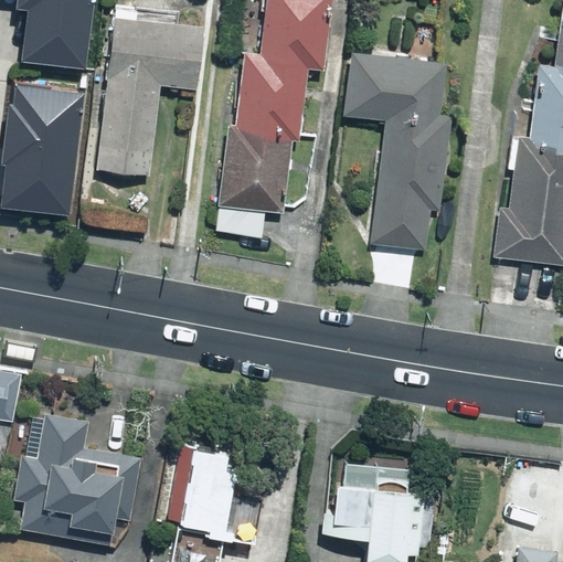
[(32,11),(24,63),(95,73),(104,0),(22,0),(21,9),(32,11)]
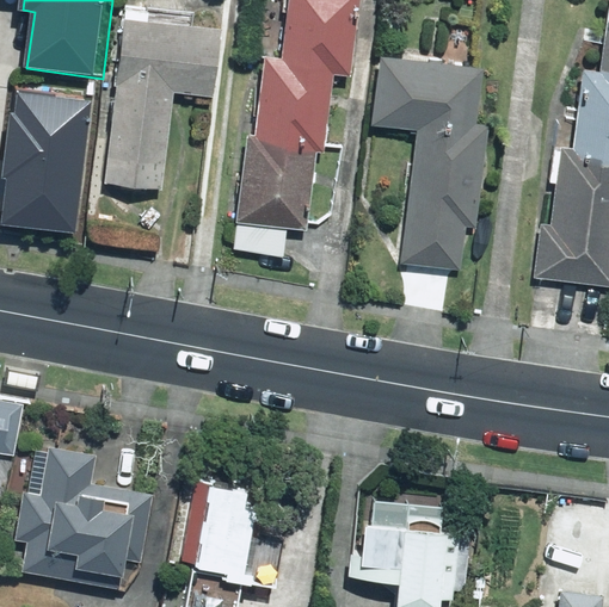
[(243,140),(233,252),(284,256),(287,229),(307,230),(313,158),(321,158),(328,78),(348,80),(354,0),(283,0),(280,59),(263,56),(256,141),(243,140)]
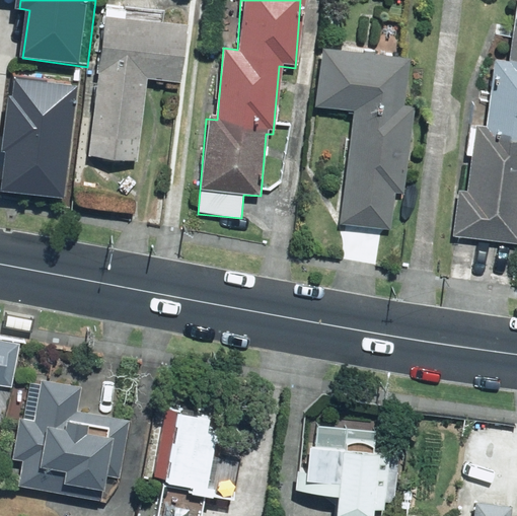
[(456,193),(452,237),(516,242),(516,0),(515,0),(510,63),(489,62),(483,129),(472,128),(466,194),(456,193)]
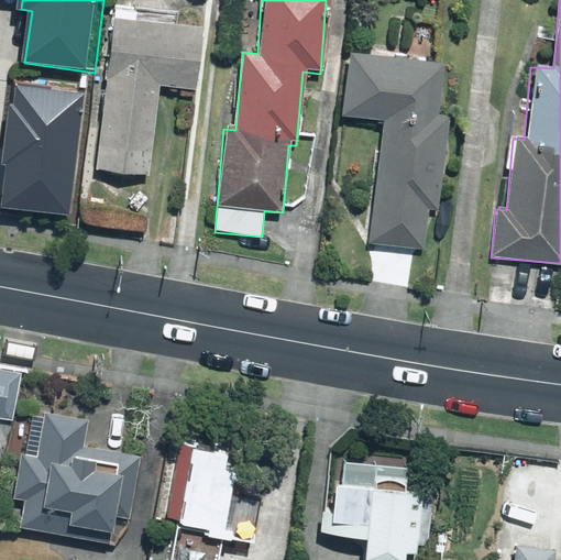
[(178,12),(110,7),(98,173),(150,176),(156,90),(191,92),(197,25),(177,24),(178,12)]
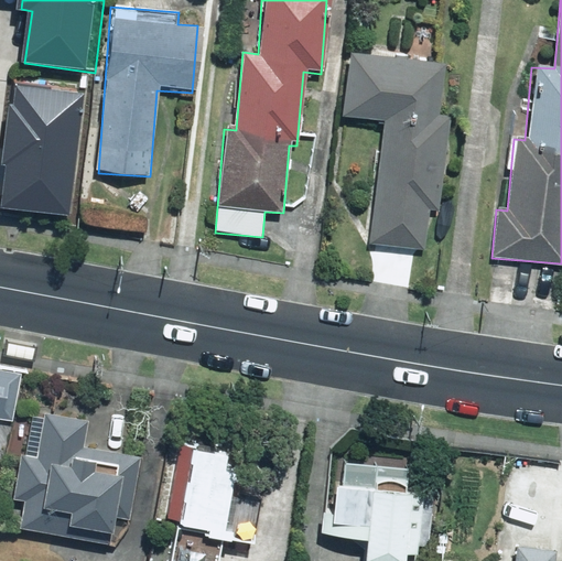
[(371,245),(428,249),(430,212),(441,213),(449,116),(439,116),(443,62),(348,54),(343,121),(382,125),(371,245)]
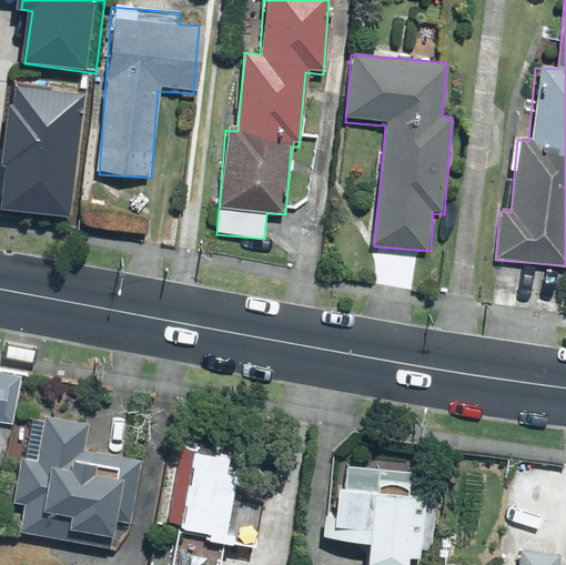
[(10,170),(4,210),(67,219),(84,98),(19,89),(17,109),(12,108),(3,169),(10,170)]
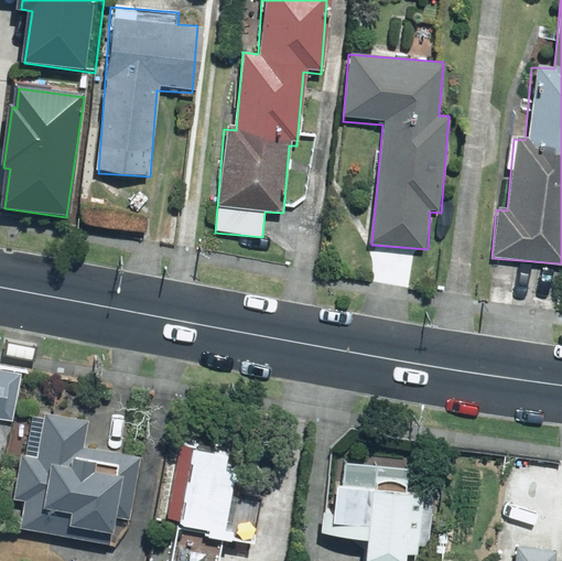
[(25,376),(0,370),(0,420),(17,423),(25,376)]
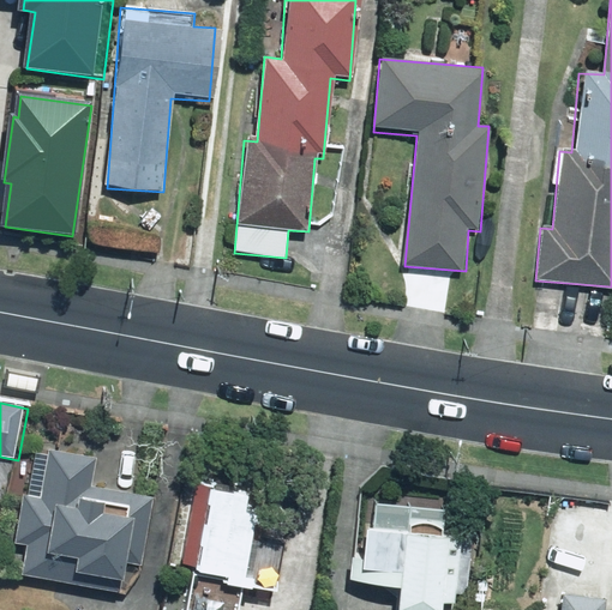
[(18,575),(119,586),(120,563),(138,566),(147,490),(89,484),(91,456),(45,451),(40,497),(18,495),(13,544),(22,545),(18,575)]
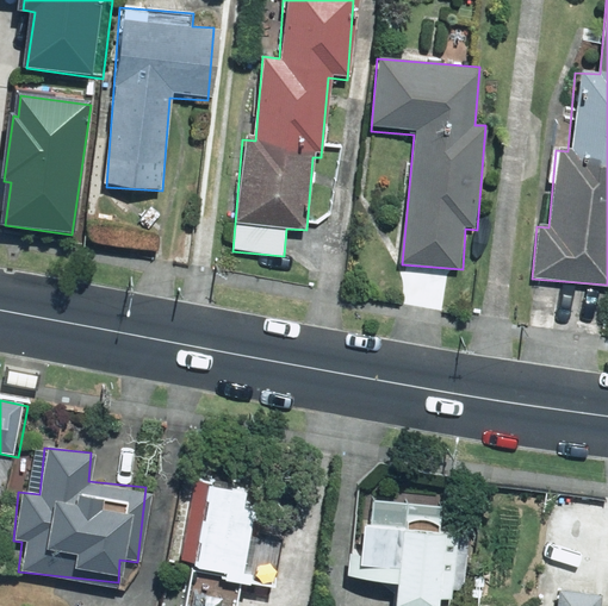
[(243,530),(248,491),(200,483),(188,575),(265,585),(271,533),(243,530)]
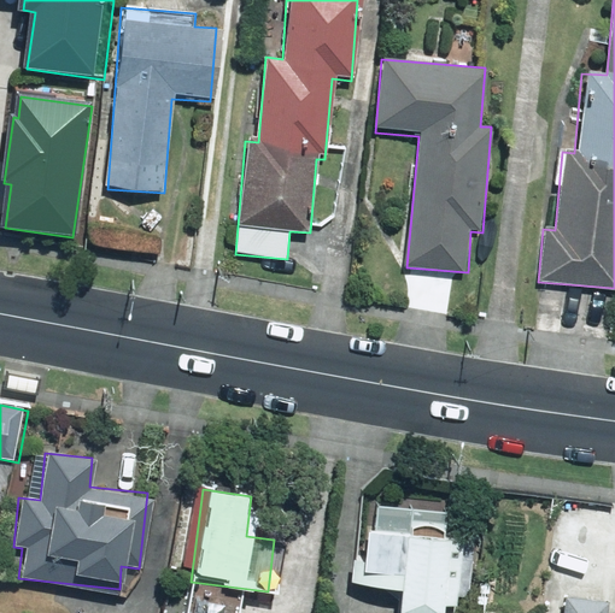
[(434,612),(435,603),(450,605),(455,532),(356,525),(351,583),(394,585),(392,612),(434,612)]
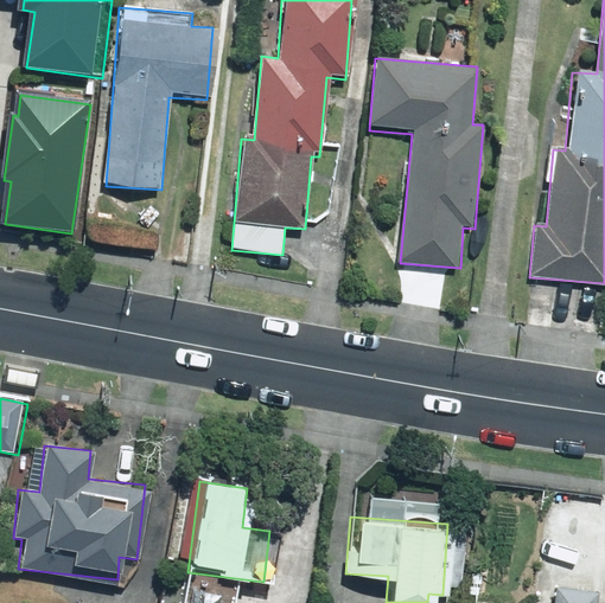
[(593,602),(594,591),(551,588),(549,602),(593,602)]
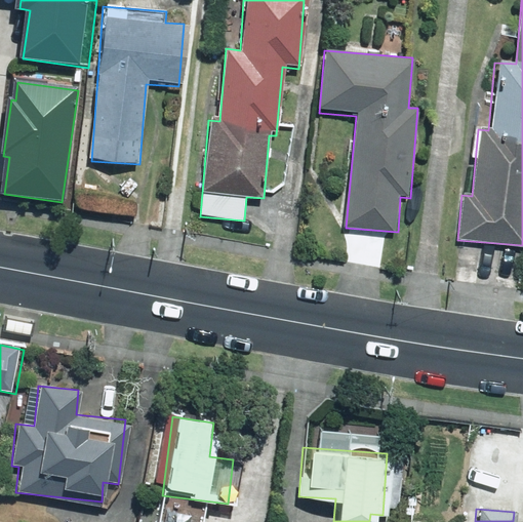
All buildings are outlined.
